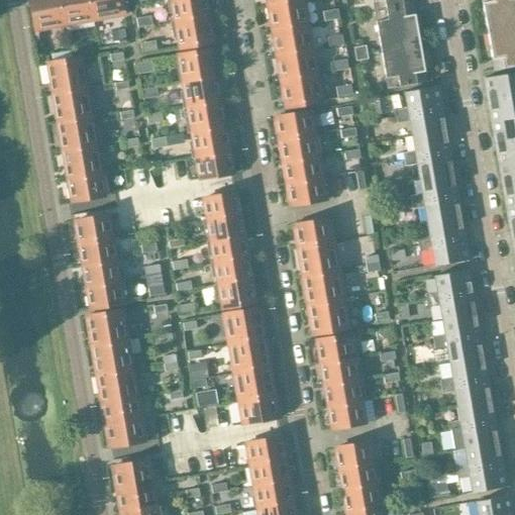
[(30,0),(36,28),(66,23),(61,0),(30,0)]
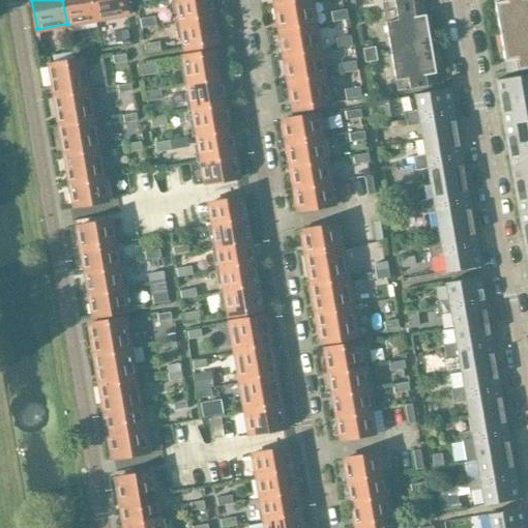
[(62,0),(67,24),(97,19),(93,0),(62,0)]
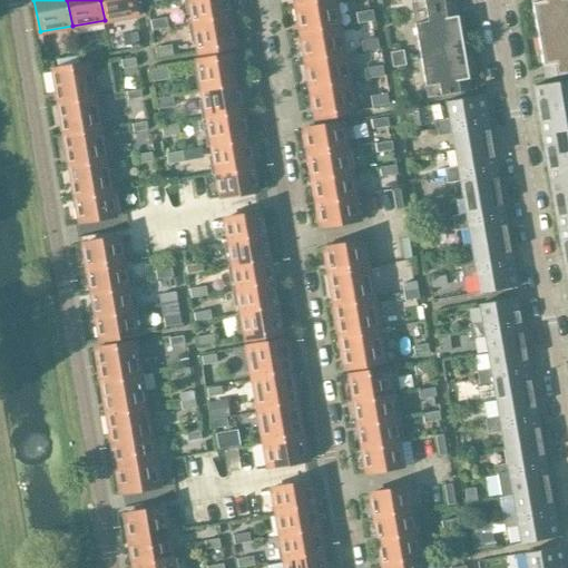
[(100,0),(105,20),(138,15),(135,0),(100,0)]
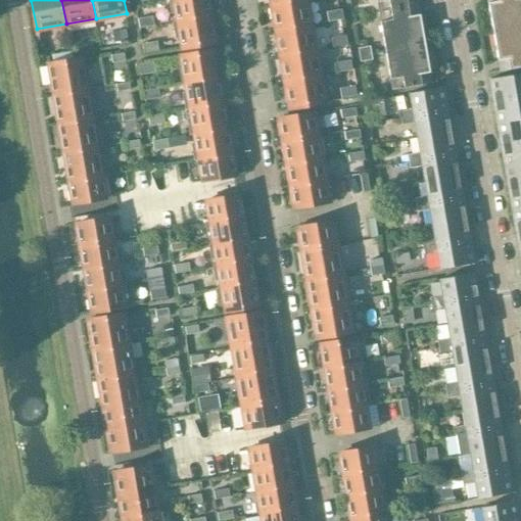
[(170,0),(173,12),(177,11),(179,19),(174,20),(174,22),(211,16),(207,0),(170,0)]
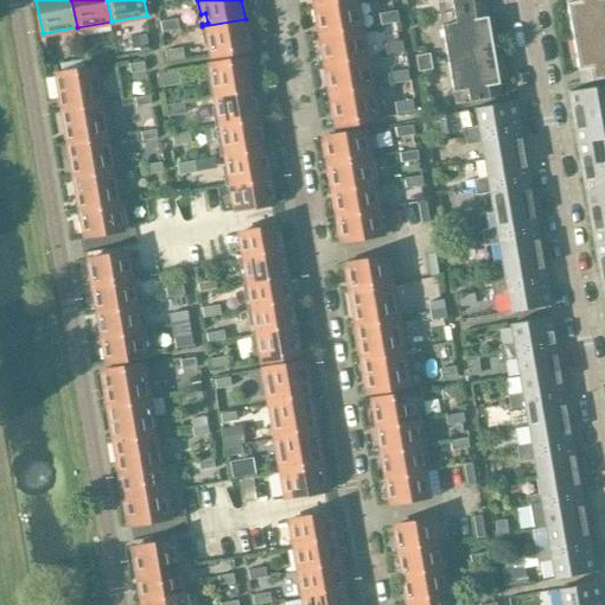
[(350,0),(317,6),(322,36),(363,29),(357,0),(350,0)]
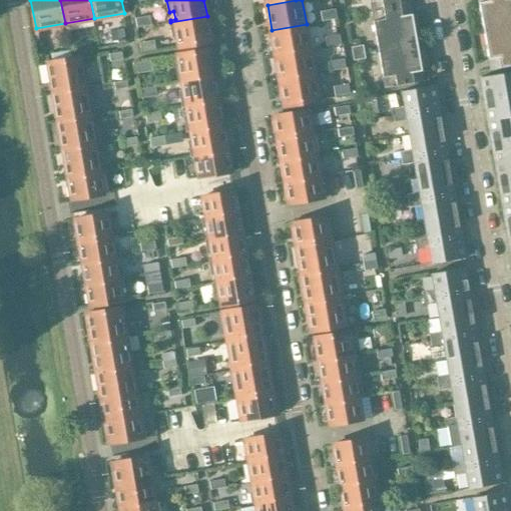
[(370,0),(373,11),(411,4),(410,0),(370,0)]
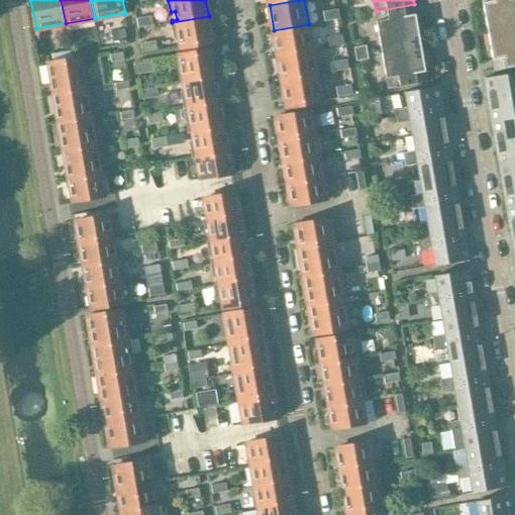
[(483,0),(489,30),(514,24),(514,0),(483,0)]
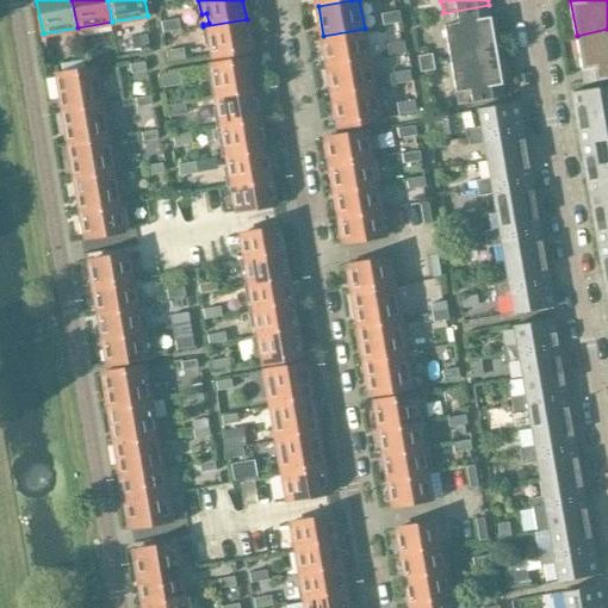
[(489,5),(444,13),(451,57),(497,49),(489,5)]
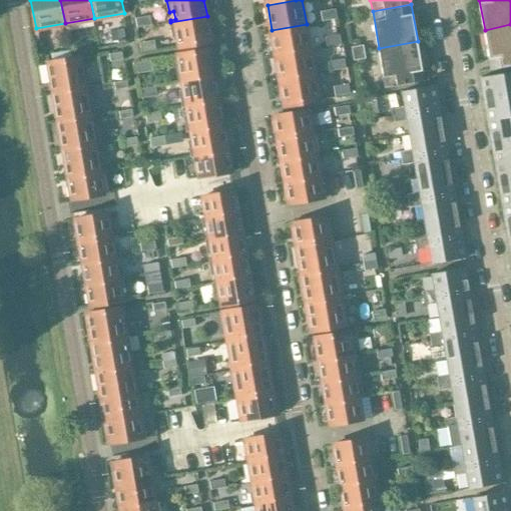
[(336,8),(322,10),(323,20),(338,17),(336,8)]
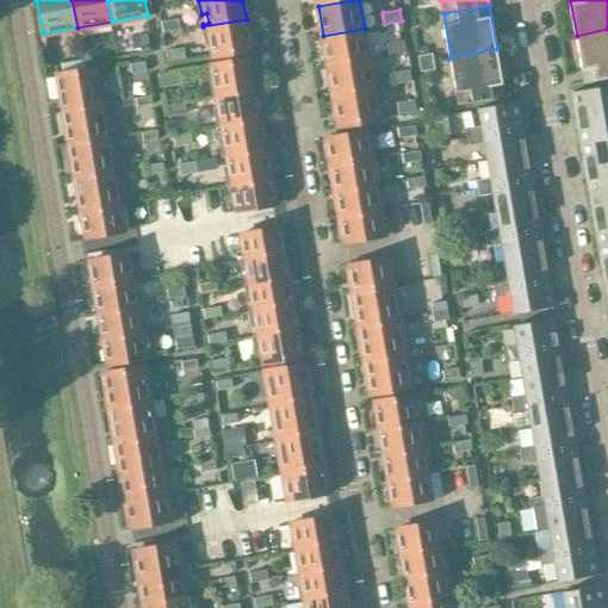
[(180,17),(162,20),(165,31),(181,29),(180,17)]
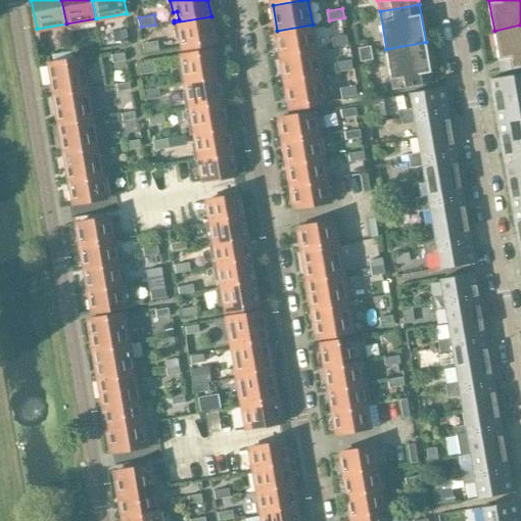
[(211,16),(174,22),(177,38),(182,37),(184,48),(216,42),(211,16)]
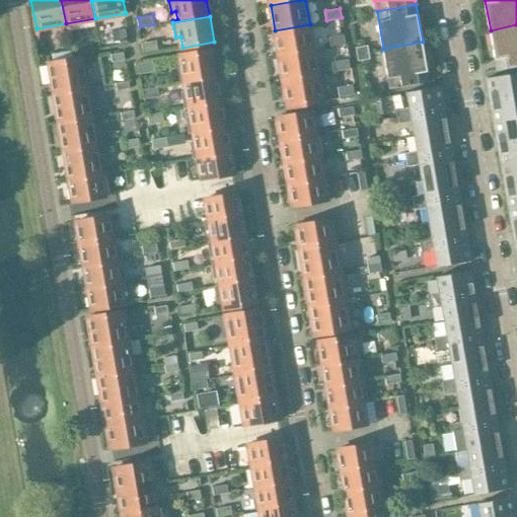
[(310,24),(275,30),(280,56),(314,50),(310,24)]
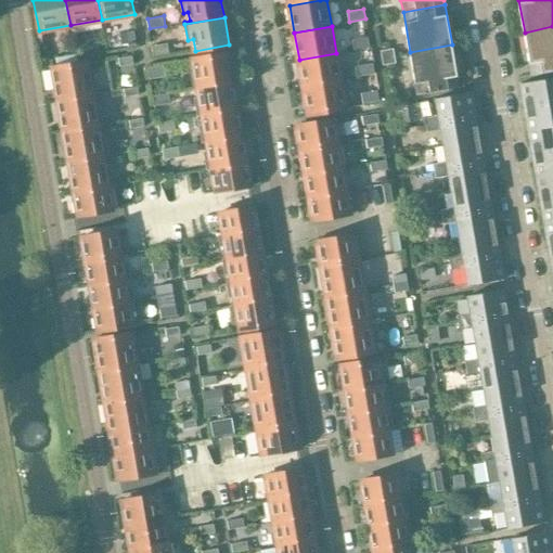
[(552,26),(525,33),(531,74),(552,69),(552,26)]
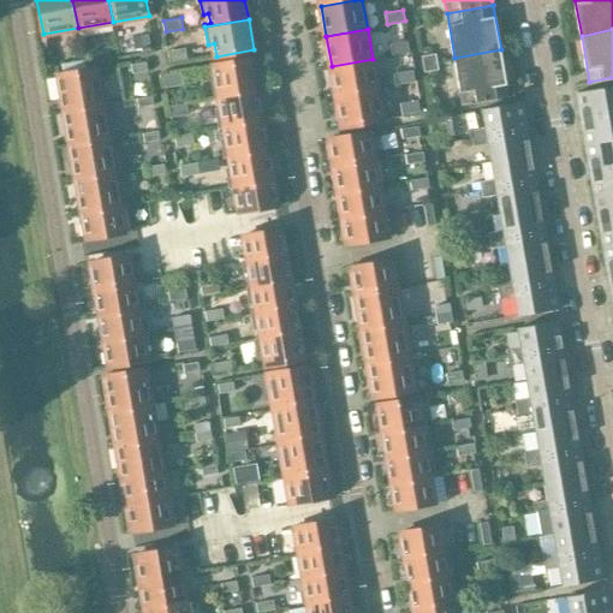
[(152,49),(149,34),(141,35),(143,51),(152,49)]
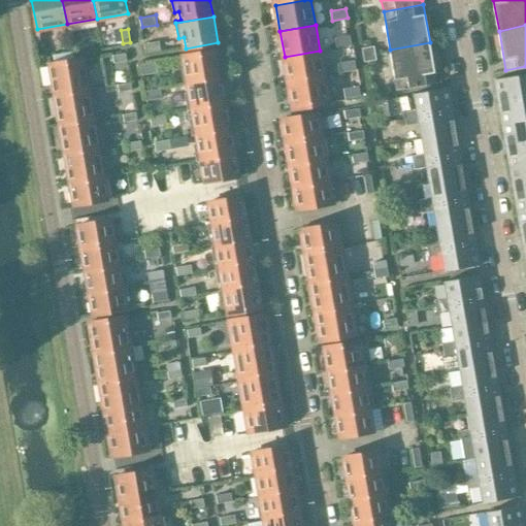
[(351,34),(335,36),(337,46),(352,43),(351,34)]
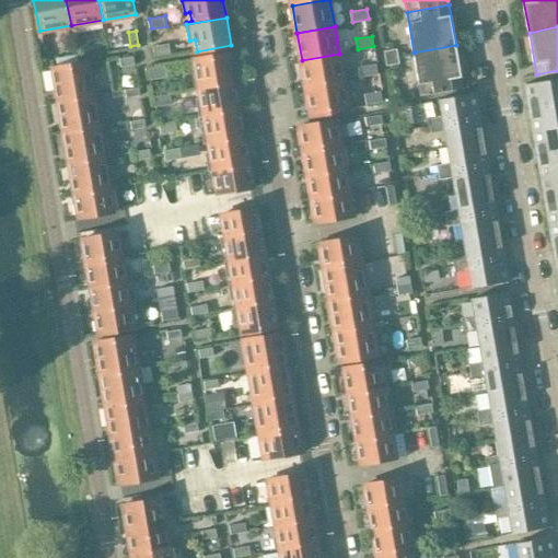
[(170,43),(153,46),(155,56),(172,53),(170,43)]
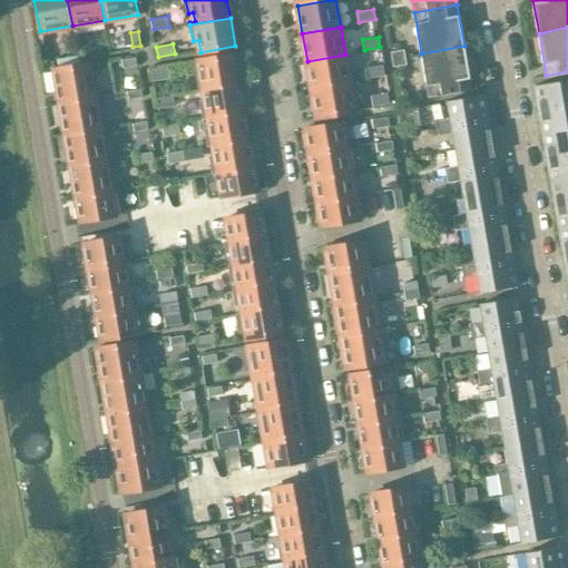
[(464,46),(421,54),(429,97),(472,89),(464,46)]
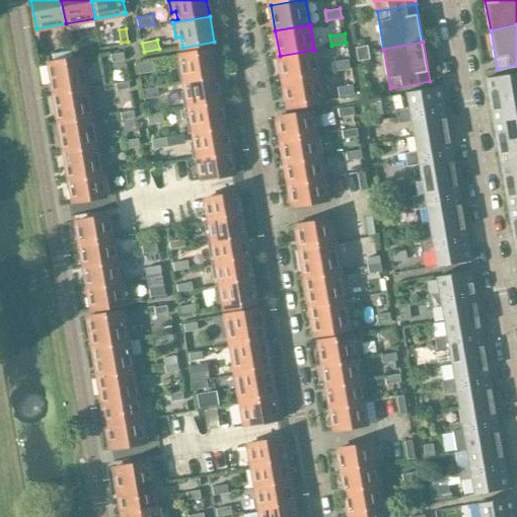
[(357,47),(358,54),(370,52),(368,45),(357,47)]
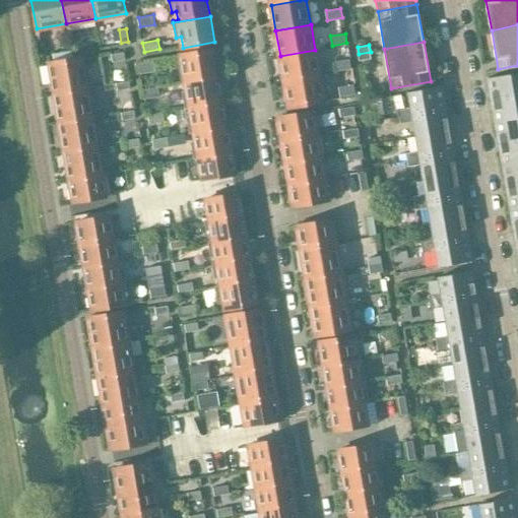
[(178,66),(181,80),(217,74),(213,48),(181,54),(183,65),(178,66)]
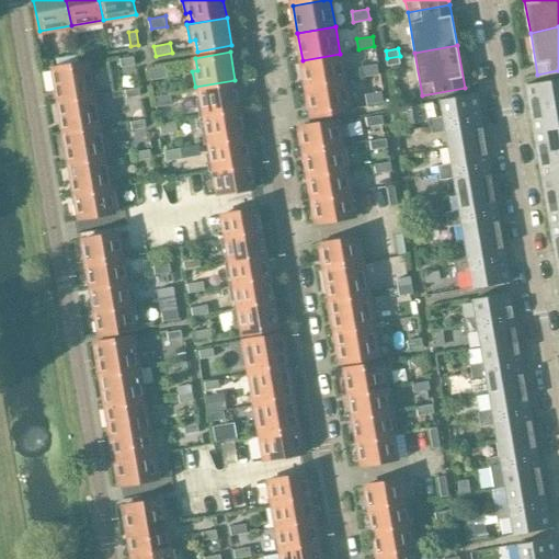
[(81,53),(57,57),(58,66),(83,61),(81,53)]
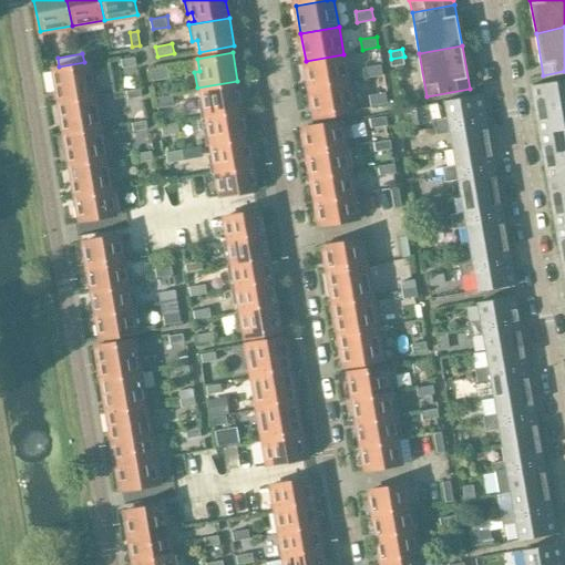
[(343,54),(306,61),(310,89),(349,82),(343,54)]
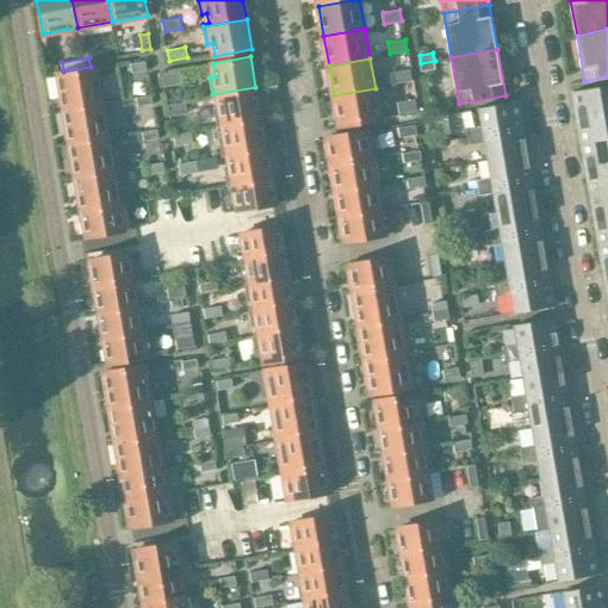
[(132,72),(147,69),(146,60),(131,63),(132,72)]
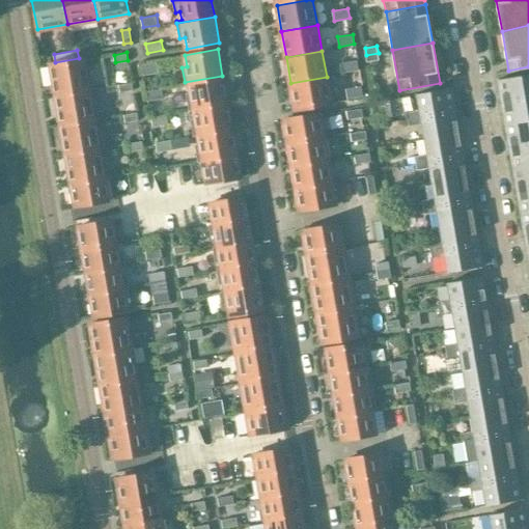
[(379,53),(366,55),(367,61),(380,59),(379,53)]
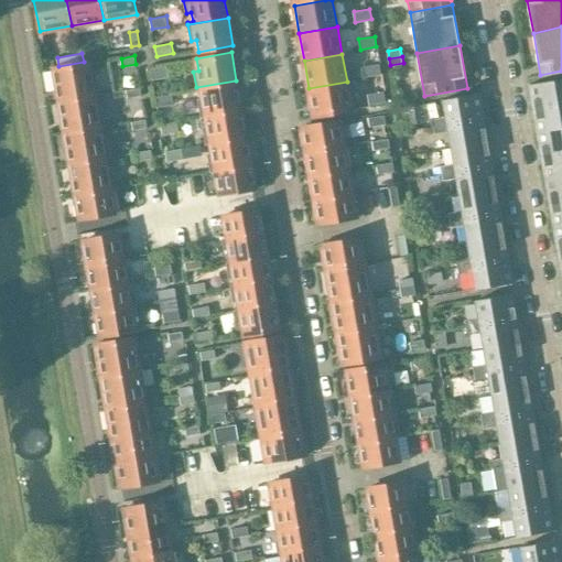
[(84,62),(58,66),(53,67),(60,99),(99,93),(96,73),(90,74),(88,62),(84,62)]
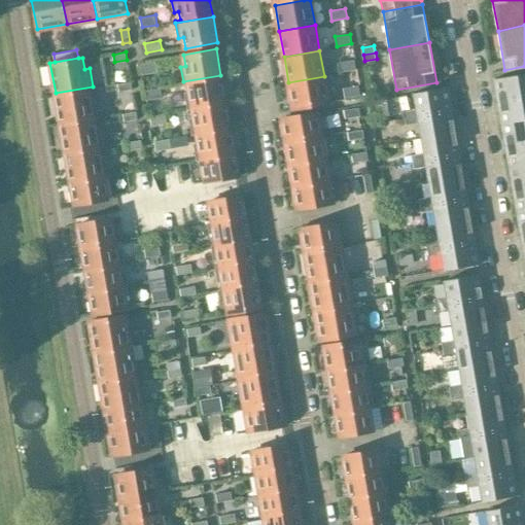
[(354,60),(339,62),(341,71),(356,69),(354,60)]
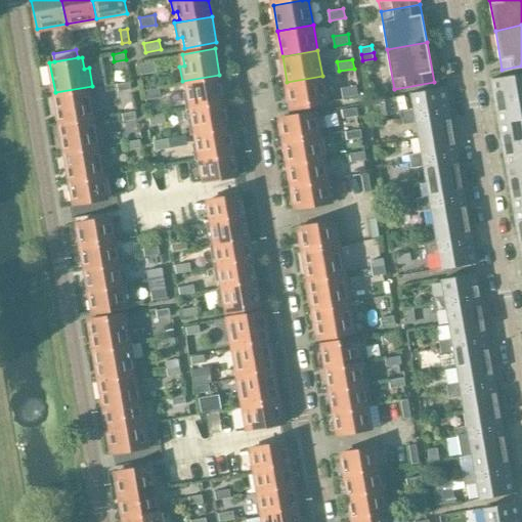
[(140,64),(142,74),(158,71),(156,61),(140,64)]
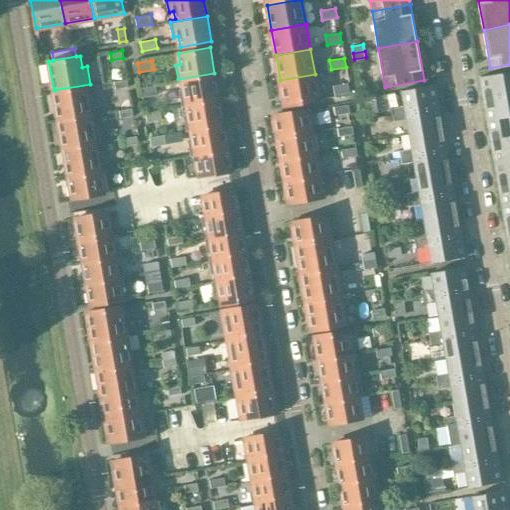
[(509,70),(480,77),(483,99),(509,93),(509,70)]
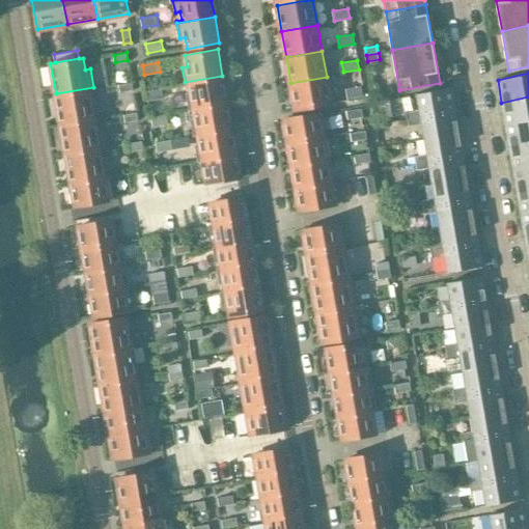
[(222,76),(185,82),(184,82),(185,84),(190,84),(191,92),(187,93),(189,108),(227,102),(222,76)]
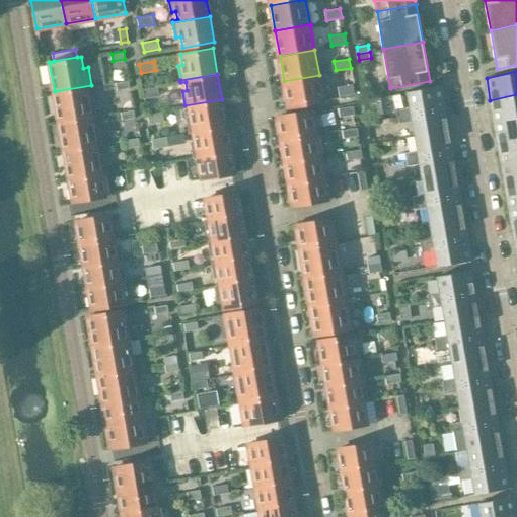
[(319,75),(284,81),(289,107),(323,101),(319,75)]
